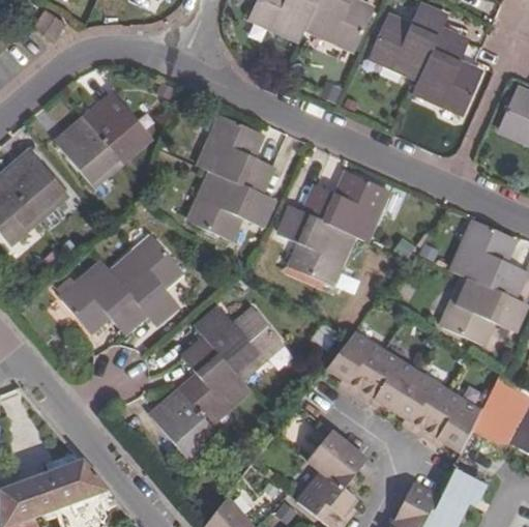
[(303,25),(315,0),(256,0),(250,13),(299,36),(303,25)]
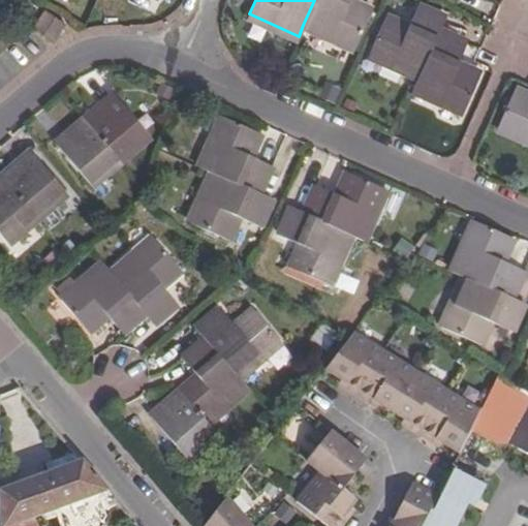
[(314,0),(303,25),(355,48),(372,7),(355,0),(314,0)]
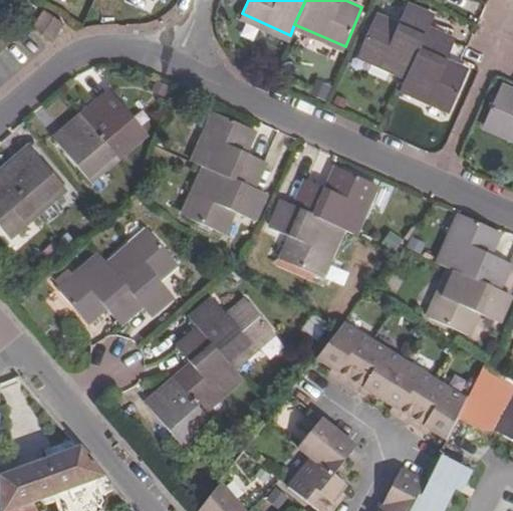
[(407,73),(428,26),(433,14),(406,2),(397,23),(375,13),(358,52),(407,73)]
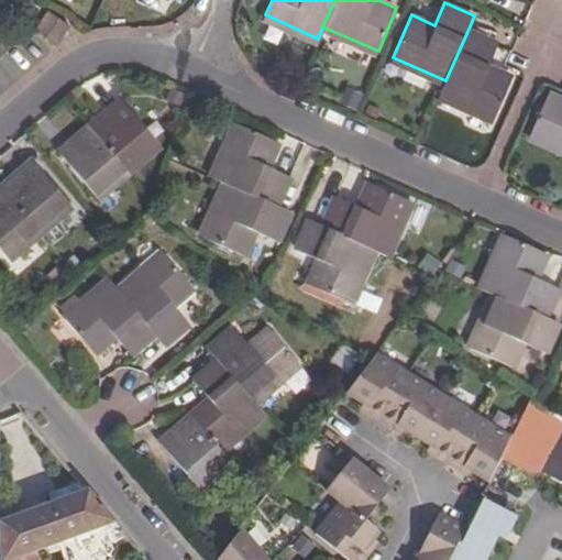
[(67,24),(50,11),(39,25),(57,39),(67,24)]
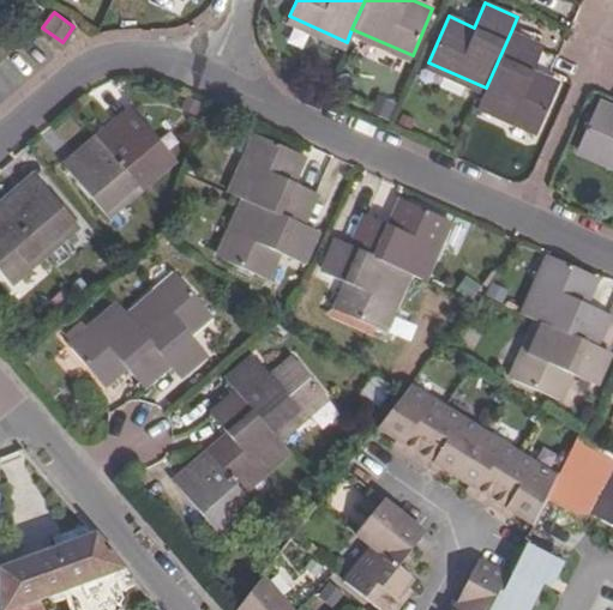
[(533,70),(544,47),(511,31),(486,88),(480,101),(539,127),(558,82),(533,70)]
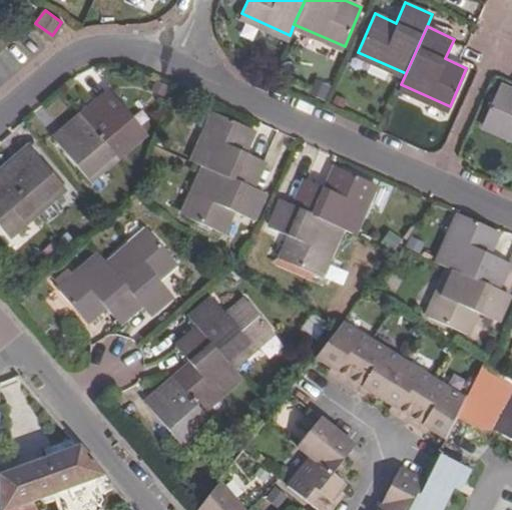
[(511,89),(499,83),(482,122),(511,135),(511,89)]
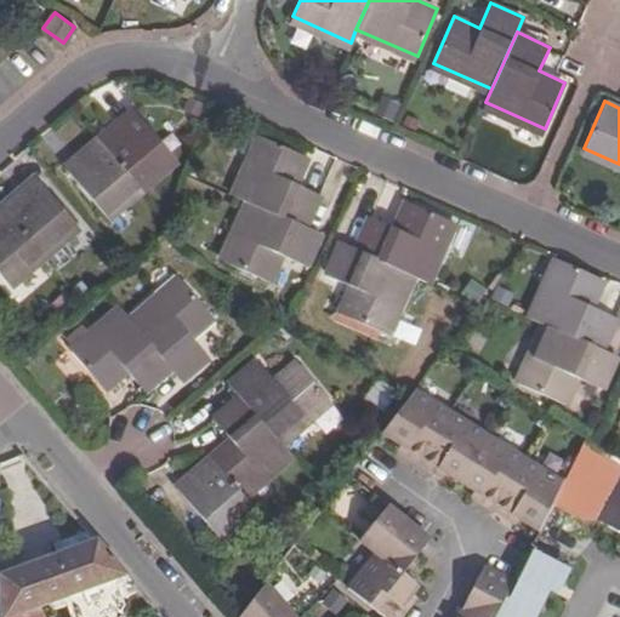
[(101,137),(142,187),(176,159),(134,109),(101,137)]
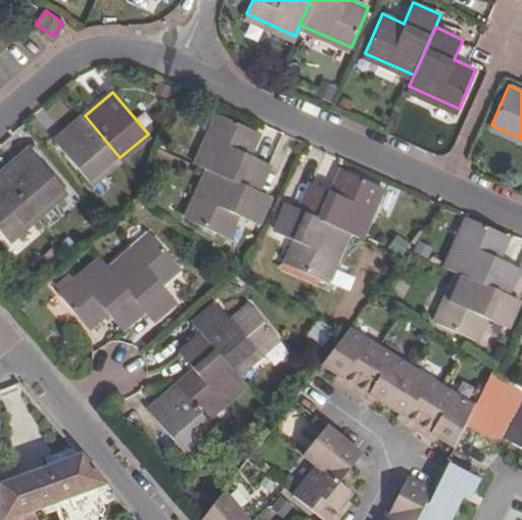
[(256,189),(268,162),(248,153),(257,130),(221,113),(198,162),(210,169),(256,189)]
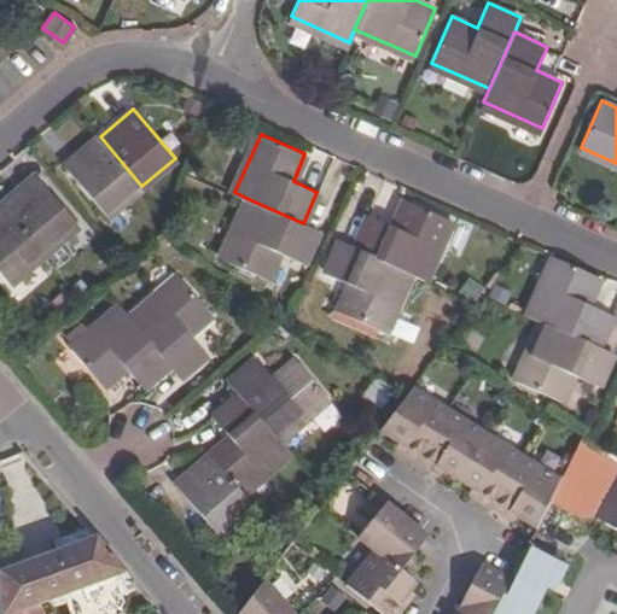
[(106,215),(141,186),(100,136),(65,165),(106,215)]
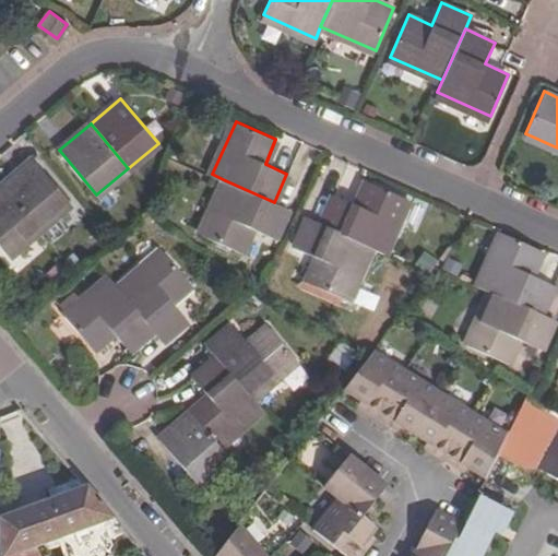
[(3,185),(42,229),(71,204),(34,161),(3,185)]
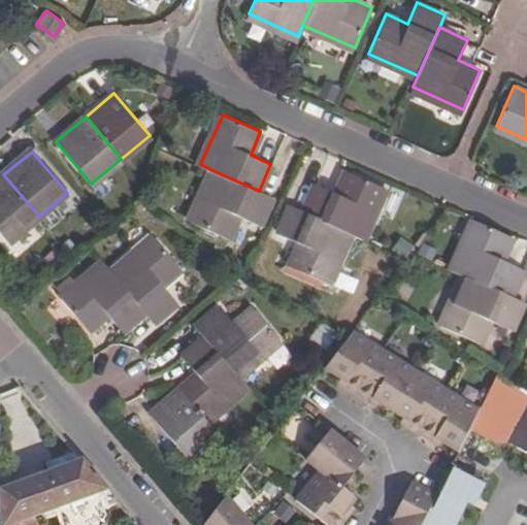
[(271,196),(259,191),(212,170),(190,222),(228,238),(238,216),(259,225),(271,196)]
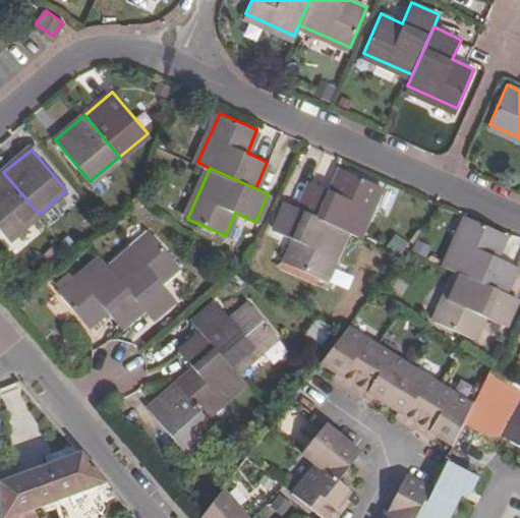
[(312,181),(301,208),(346,229),(359,234),(381,185),(343,168),(333,190),(312,181)]
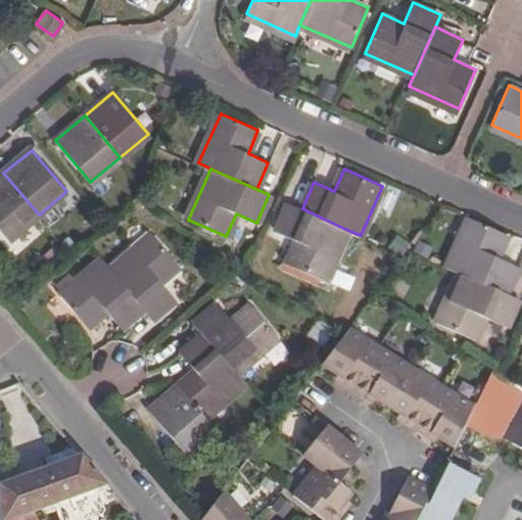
[(0,229),(8,239),(39,215),(3,173),(0,175),(0,229)]
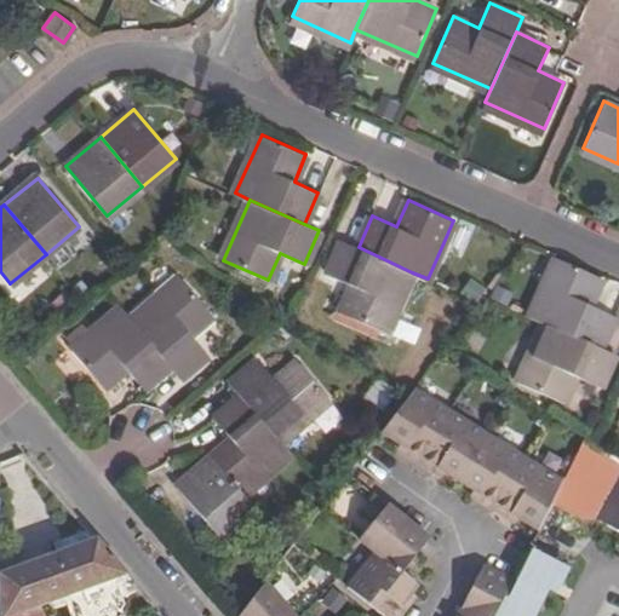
[(359,247),(343,241),(330,275),(353,286),(340,312),(385,330),(412,272),(359,247)]
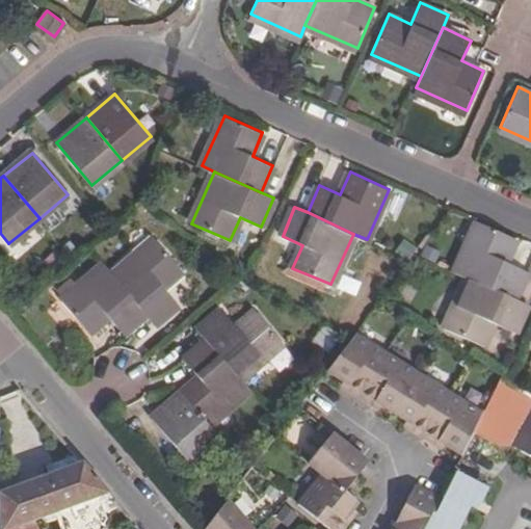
[(513,299),(527,269),(507,261),(516,238),(477,221),(454,272),(467,279),(513,299)]
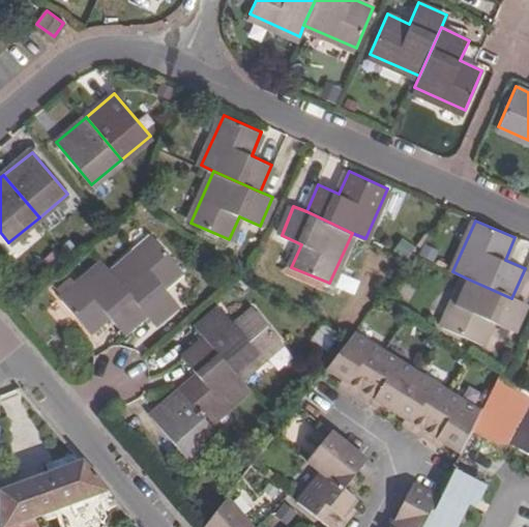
[(113,271),(147,312),(155,322),(179,303),(163,285),(182,269),(154,237),(113,271)]
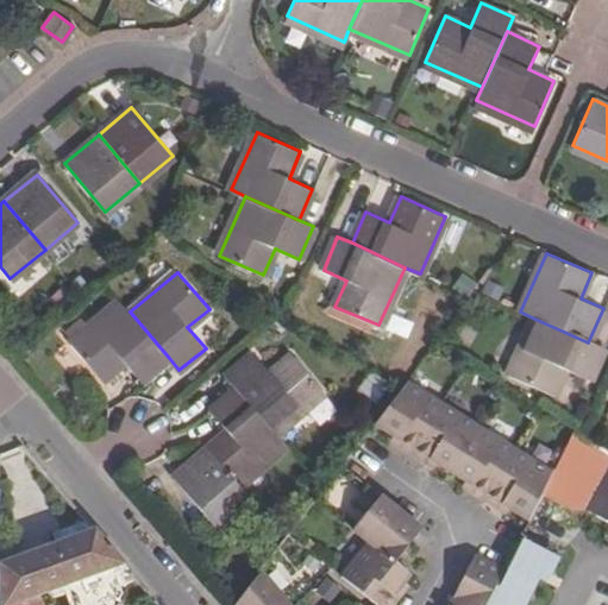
[(125,360),(142,380),(169,358),(130,312),(120,301),(71,342),(102,379),(125,360)]
